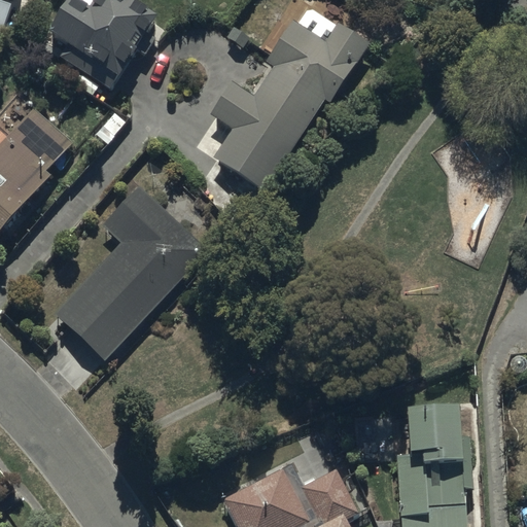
[(0,0),(0,32),(2,33),(13,2),(7,0),(0,0)]
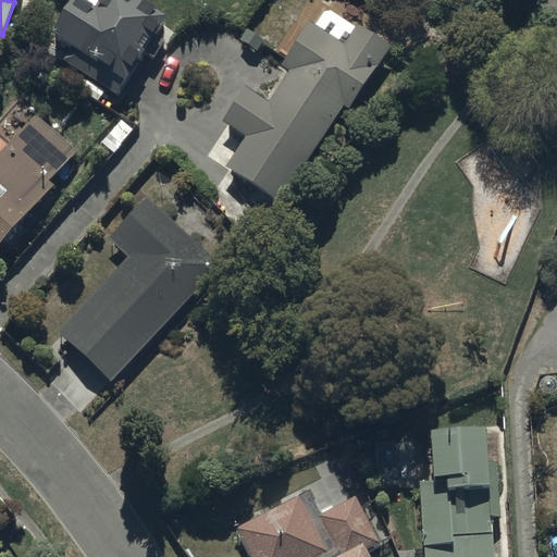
[(168,11),(149,0),(99,0),(99,2),(94,0),(73,0),(54,32),(75,44),(65,59),(119,91),(168,11)]
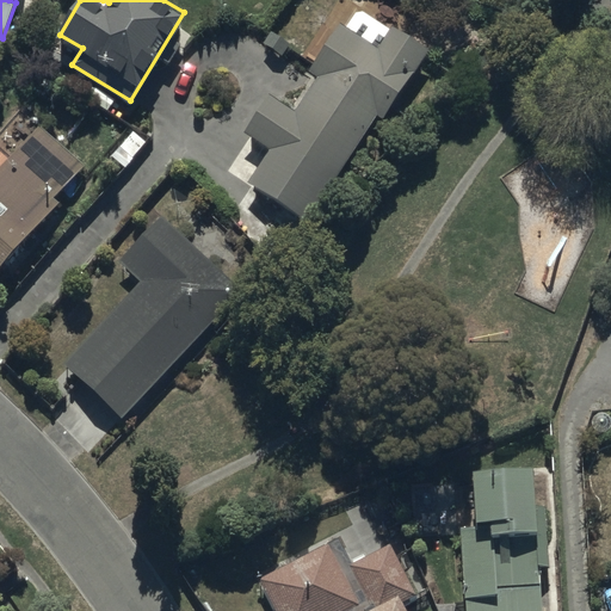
[(247,131),(271,147),(251,179),(309,218),(378,113),(383,117),(430,47),(395,24),(393,29),(360,7),(349,25),(341,20),(312,67),(320,72),(297,109),(272,92),(247,131)]
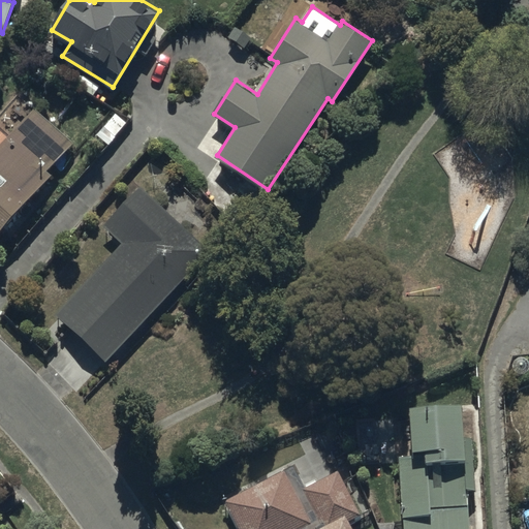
[(0,232),(52,173),(49,169),(73,141),(34,107),(0,147),(0,232)]
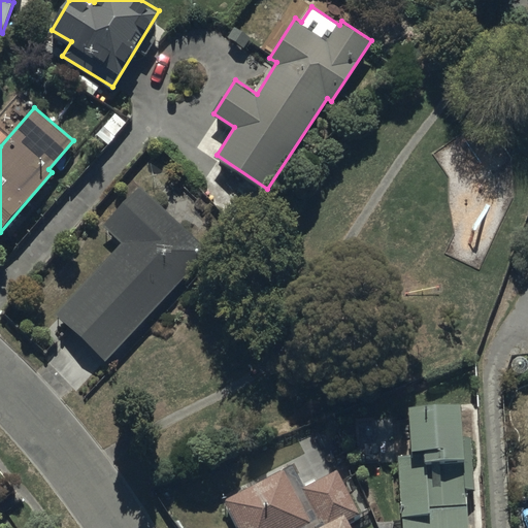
[(209,250),(140,186),(103,226),(122,243),(57,312),(107,360),(209,250)]
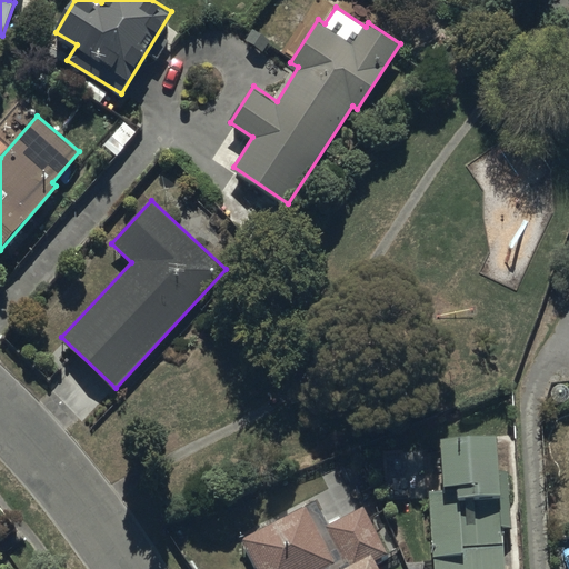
[(448,491),(430,492),(436,568),(506,568),(503,527),(512,527),(510,497),(505,497),(500,433),(443,437),(448,491)]
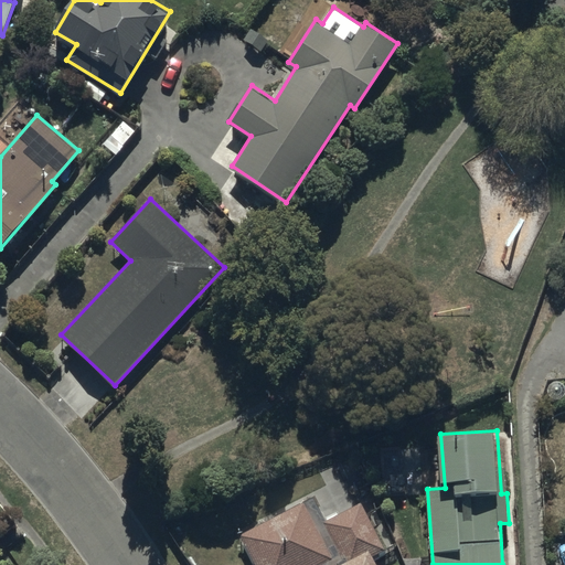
[(313,505),(241,544),(251,564),(376,564),(387,558),(362,511),(327,530),(313,505)]
